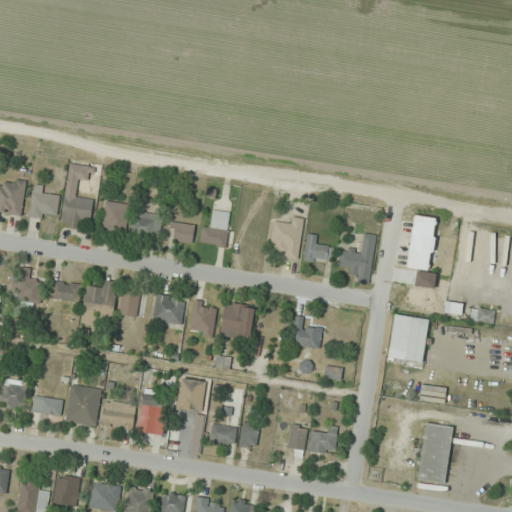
[(93,199),(75,197),(77,180),(86,181),(89,167),(68,164),(61,219),(90,223),(93,199)]
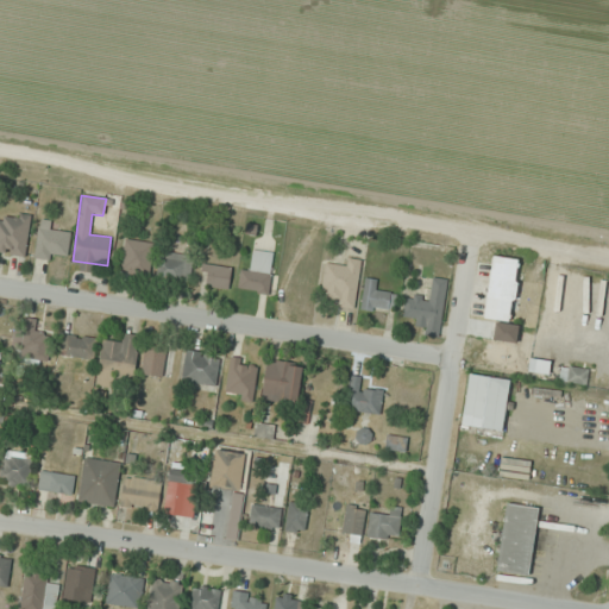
[(0,220),(0,252),(24,257),(31,217),(7,212),(6,223),(0,220)]
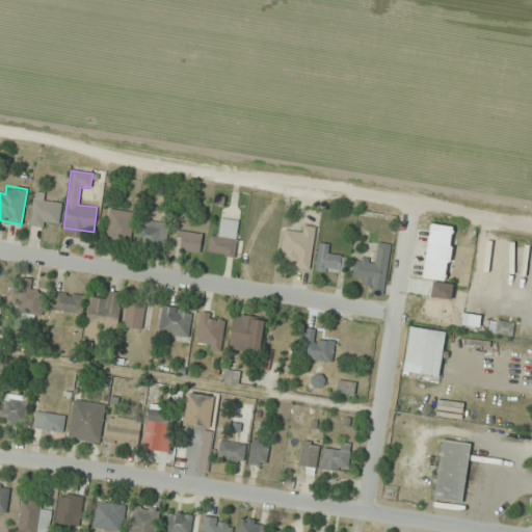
[(58,200),(31,200),(31,227),(58,227),(58,200)]
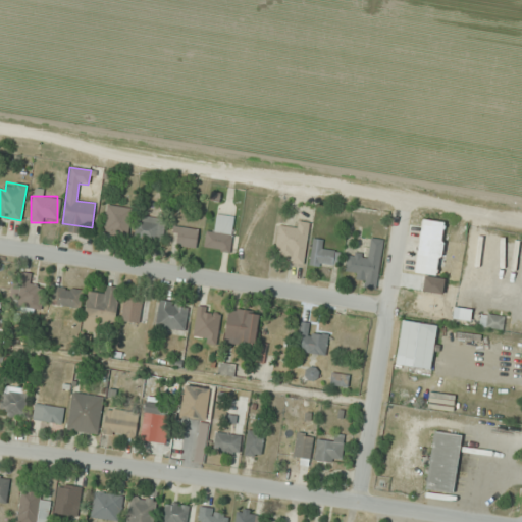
[(128,235),(131,208),(106,205),(104,232),(128,235)]
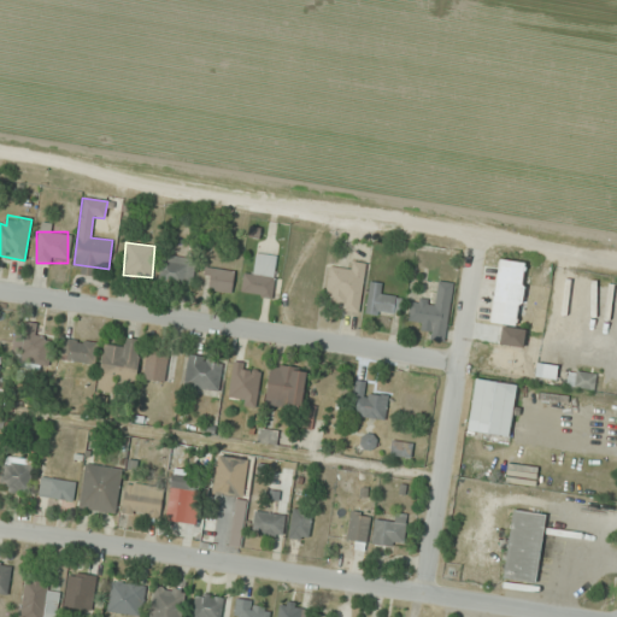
[(244,274),(241,294),(272,298),(277,256),(257,253),(254,275),(244,274)]
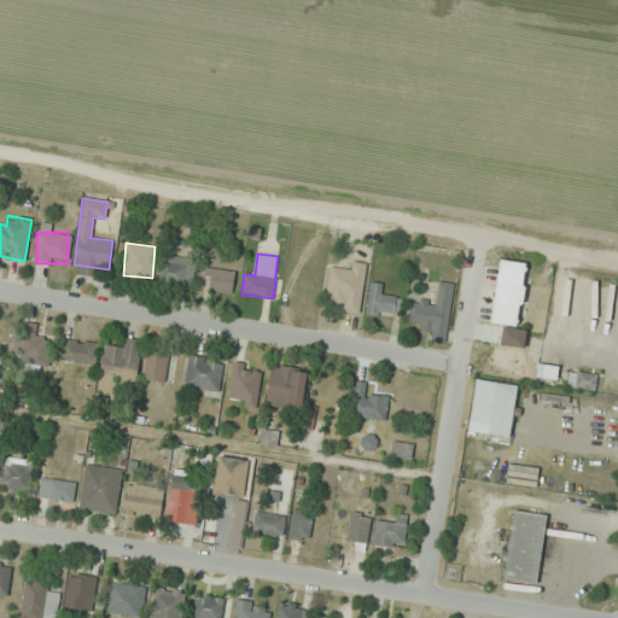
[(194,260),(163,255),(159,281),(191,285),(194,260)]
